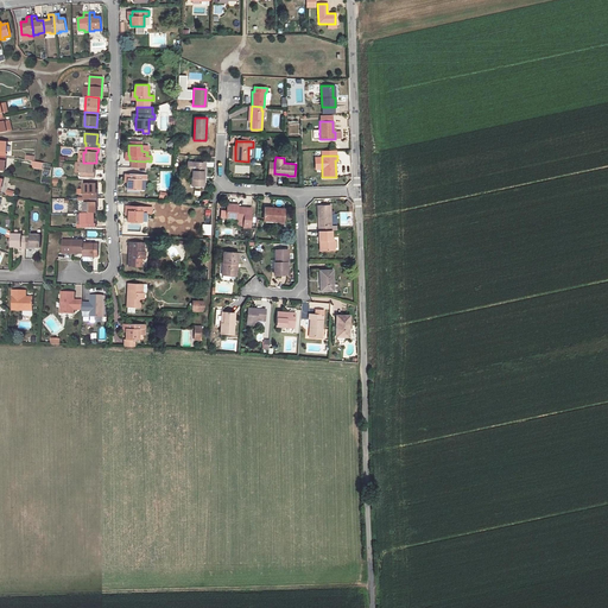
[(94,163),(83,163),(81,162),(80,172),(82,172),(81,177),(94,178),(94,173),(93,173),(94,163)]
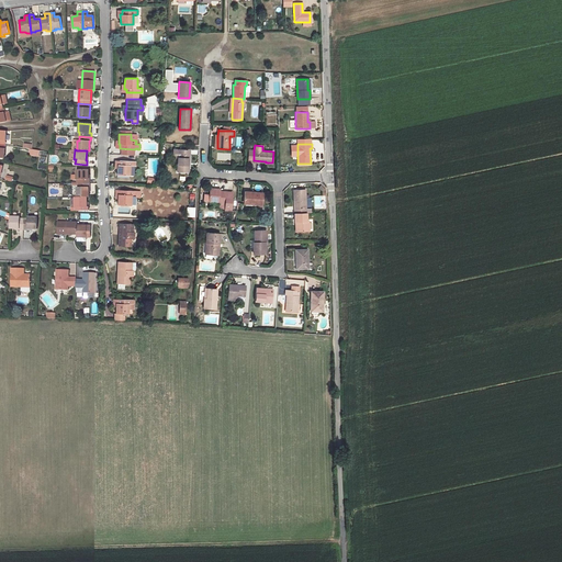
[(188,165),(188,159),(189,149),(173,149),(173,158),(178,158),(177,172),(189,172),(189,165),(188,165)]
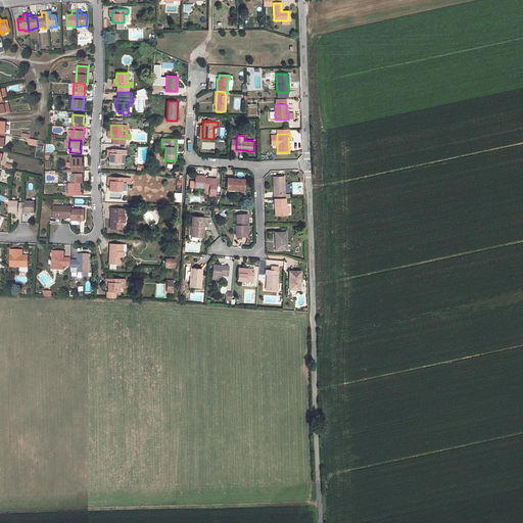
[(121,163),(121,154),(126,154),(126,150),(111,149),(110,153),(109,153),(109,156),(109,162),(121,163)]
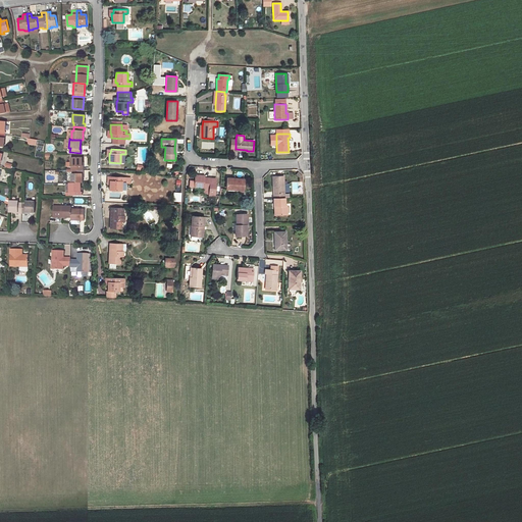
[(82,157),(70,157),(70,166),(72,166),(72,170),(84,170),(84,166),(82,166),(82,157)]
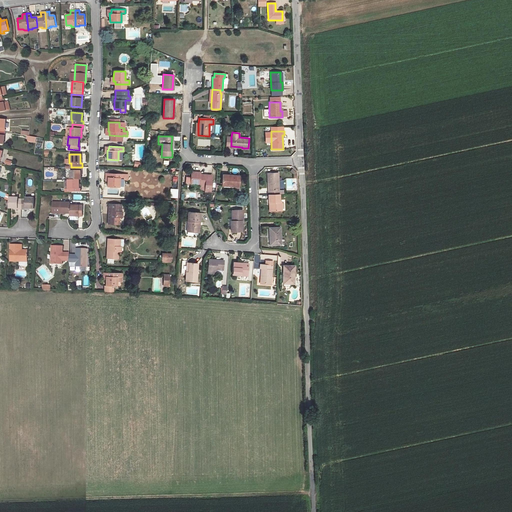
[(79,179),(81,179),(80,170),(82,170),(82,167),(71,167),(71,171),(70,171),(70,179),(79,179)]
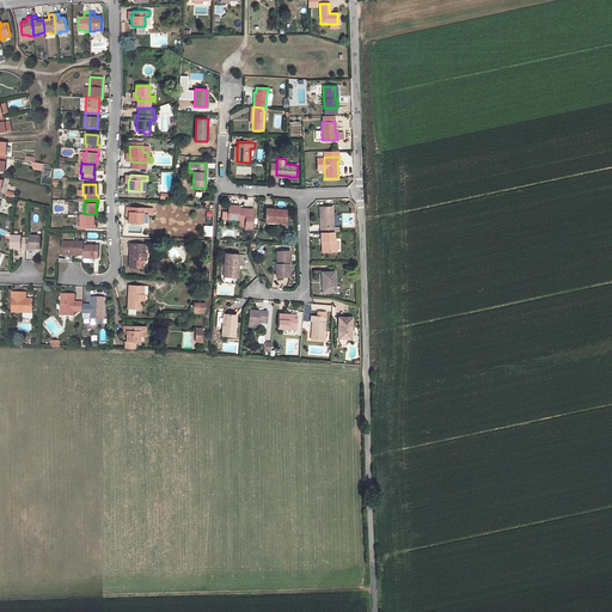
[(228,206),(227,219),(246,221),(245,228),(251,228),(254,209),(239,208),(239,206),(228,206)]
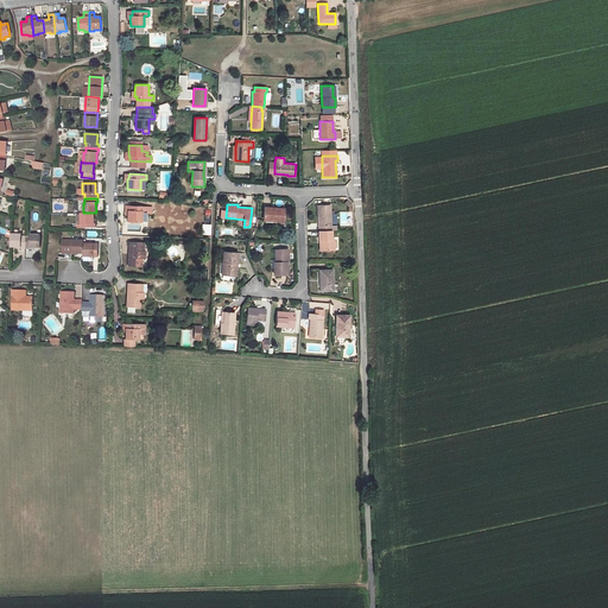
[(128,210),(127,214),(127,221),(140,222),(141,211),(147,211),(147,207),(130,206),(130,210),(128,210)]
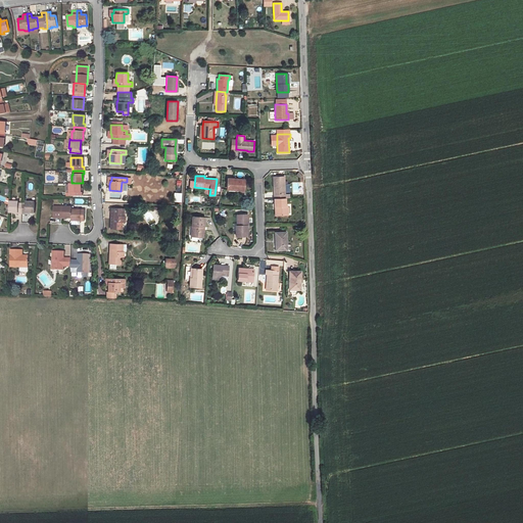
[(274,177),(274,186),(275,186),(276,194),(274,194),(274,198),(285,198),(284,177),(274,177)]
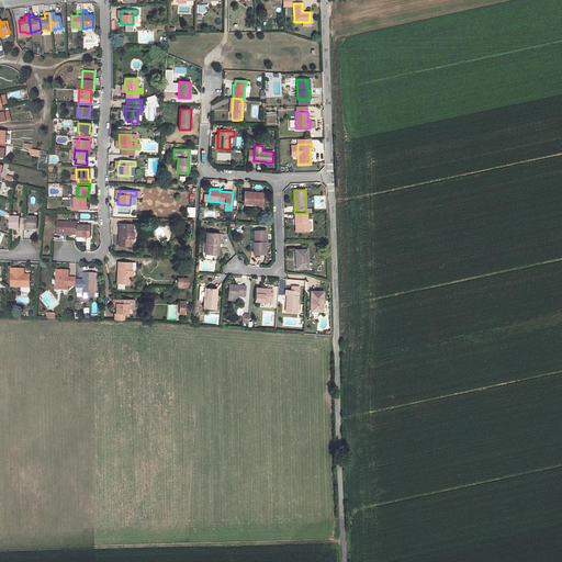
[(245,202),(245,205),(251,205),(251,204),(262,204),(262,193),(245,192),(244,202),(245,202)]
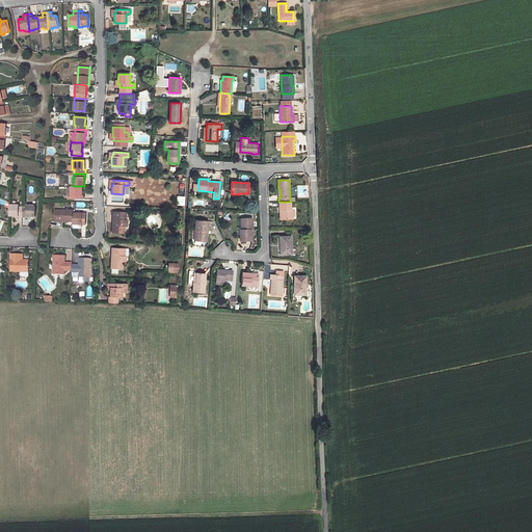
[(82,186),(73,186),(71,186),(71,187),(67,188),(68,196),(72,196),(73,200),(83,200),(83,195),(82,195),(82,186)]
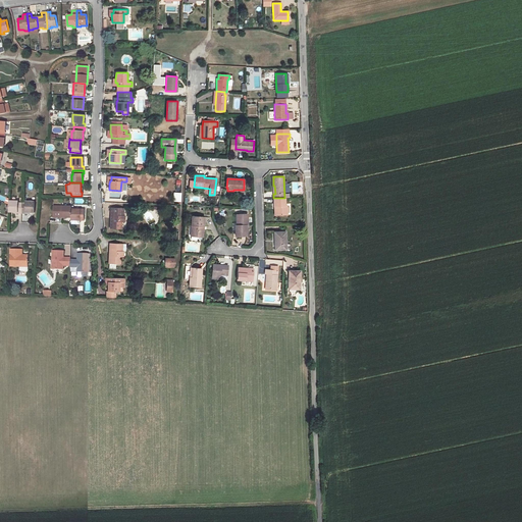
[(300,194),(299,183),(292,183),(292,194),(300,194)]
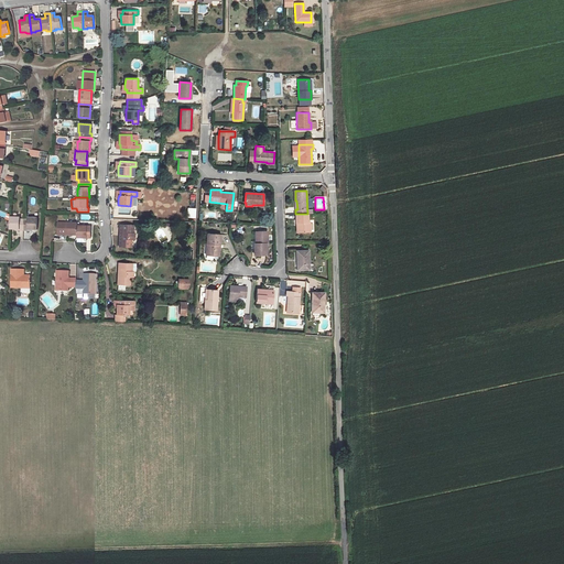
[(307,214),(295,214),(295,223),(300,223),(300,226),(297,226),(299,232),(311,232),(310,223),(308,223),(307,214)]
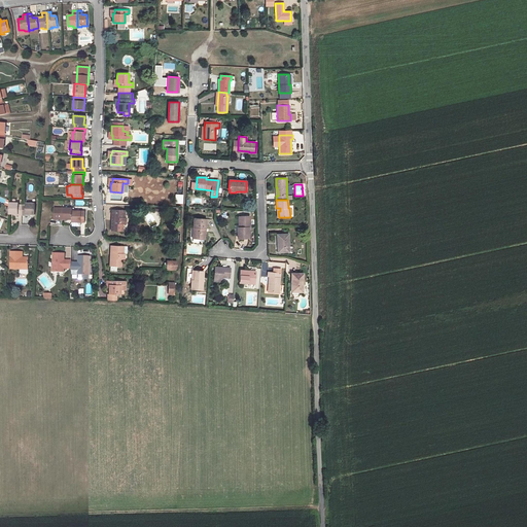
[(19,205),(19,203),(9,203),(9,214),(18,214),(18,215),(22,216),(22,205),(19,205)]
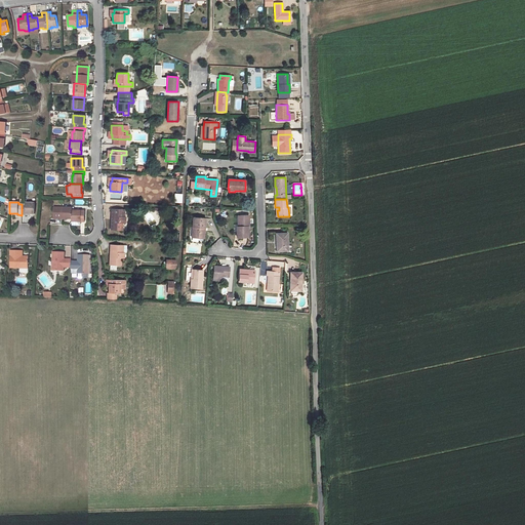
[(26,203),(26,204),(22,204),(22,215),(26,215),(26,213),(35,214),(35,203),(26,203)]
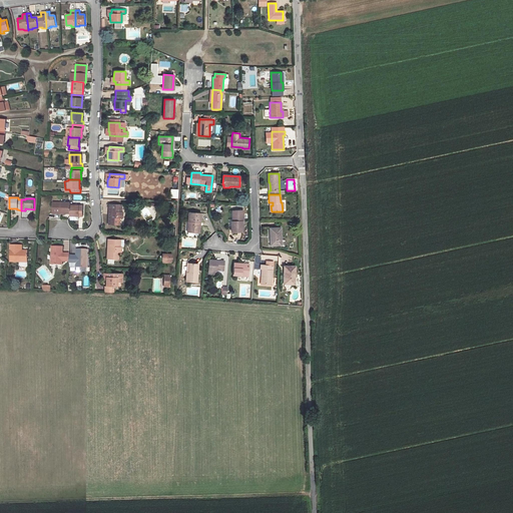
[(49,212),(57,213),(70,213),(70,205),(70,203),(49,202),(49,212)]
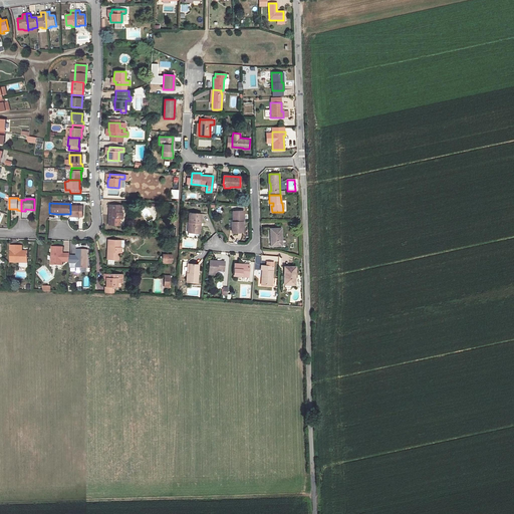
[(120,212),(120,205),(108,204),(108,209),(109,209),(109,217),(108,217),(107,225),(119,225),(119,218),(122,218),(123,212),(120,212)]
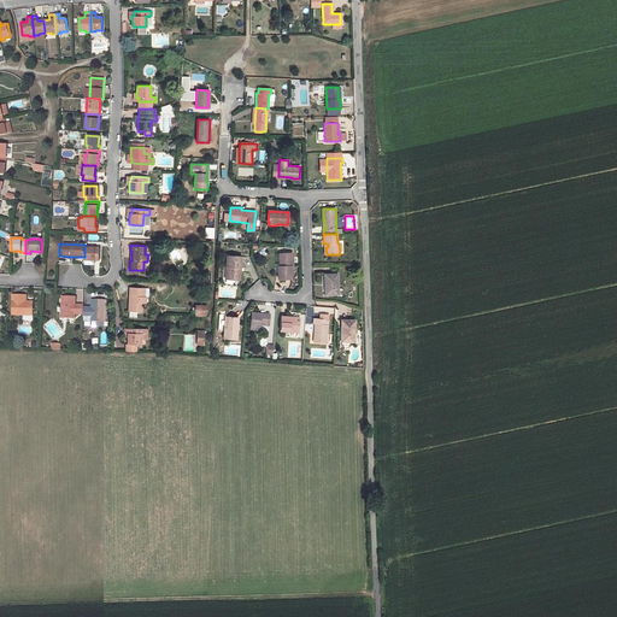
[(84,260),(99,260),(99,248),(84,247),(84,257),(84,260)]
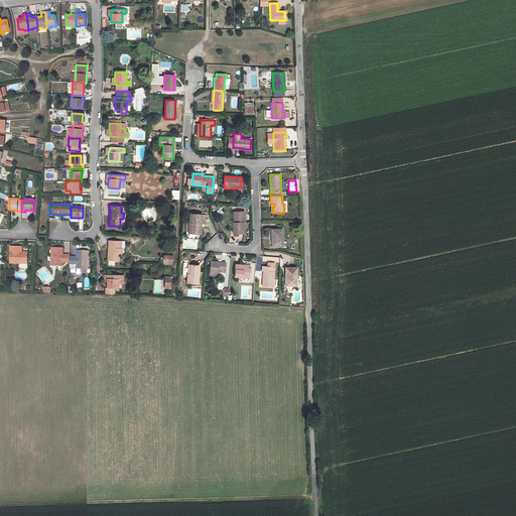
[(234,223),(232,223),(233,234),(244,233),(243,223),(245,223),(244,212),(236,212),(236,223),(234,223)]
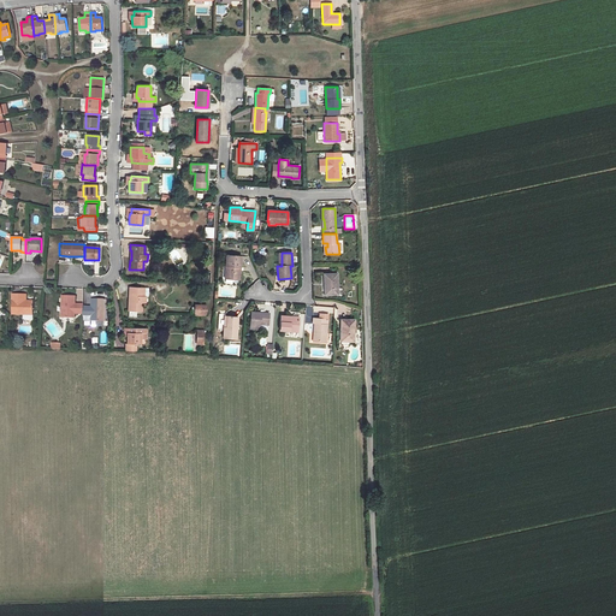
[(229,266),(227,278),(238,279),(241,256),(226,255),(226,266),(229,266)]
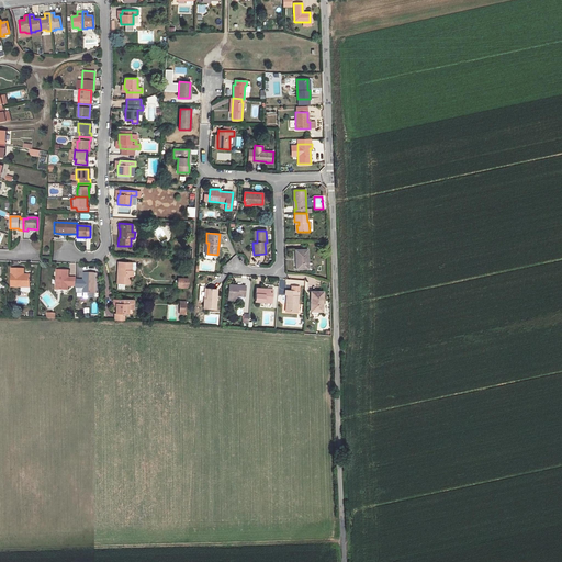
[(298,258),(298,269),(308,269),(307,249),(295,249),(295,258),(298,258)]
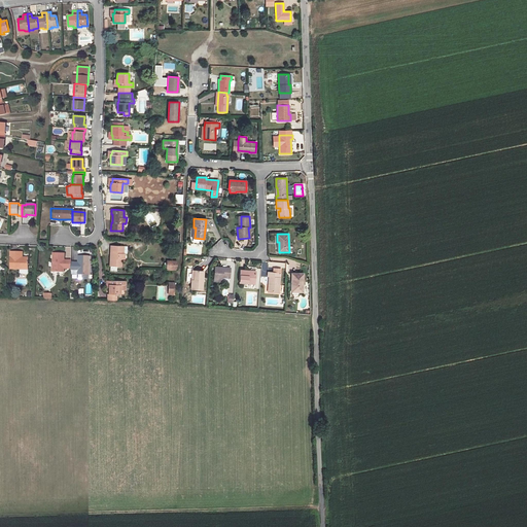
[(110,258),(109,266),(110,266),(110,271),(116,271),(116,267),(121,267),(121,259),(125,259),(125,253),(121,253),(123,246),(110,245),(110,249),(111,249),(111,258),(110,258)]
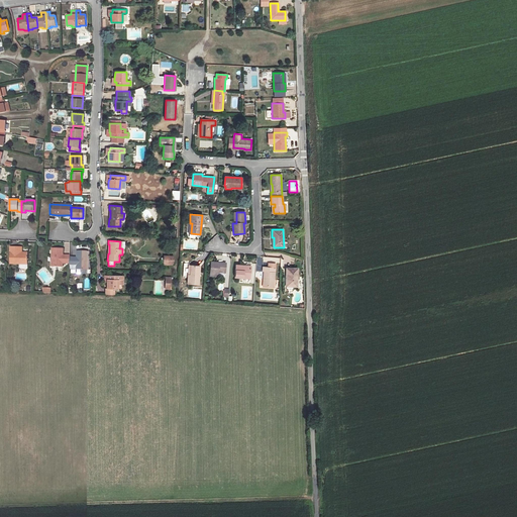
[(28,252),(22,252),(19,251),(19,246),(10,246),(9,263),(27,264),(28,252)]
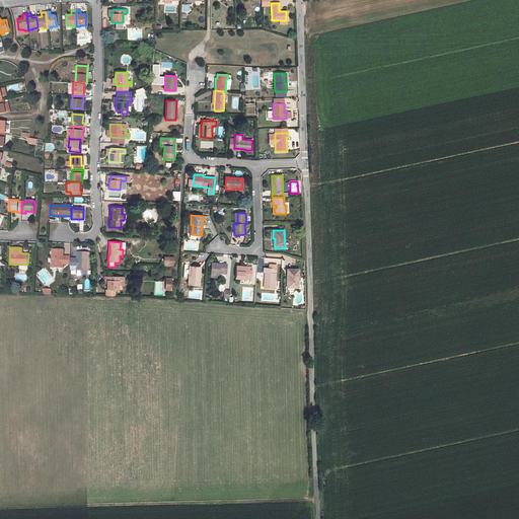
[(63,268),(63,264),(63,255),(63,249),(53,248),(52,267),(63,268)]
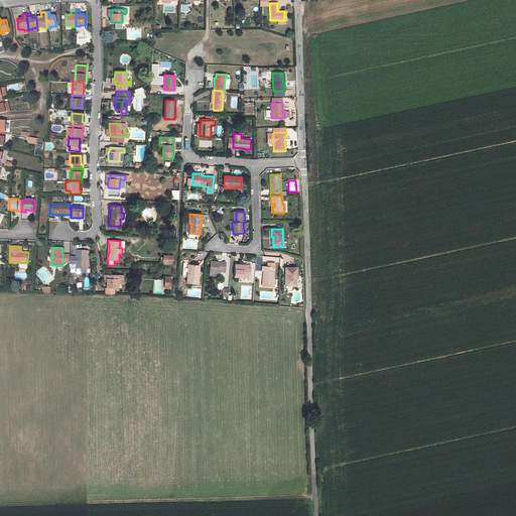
[(77,257),(77,264),(74,264),(74,256),(70,256),(70,262),(70,267),(87,268),(88,250),(77,250),(77,257)]
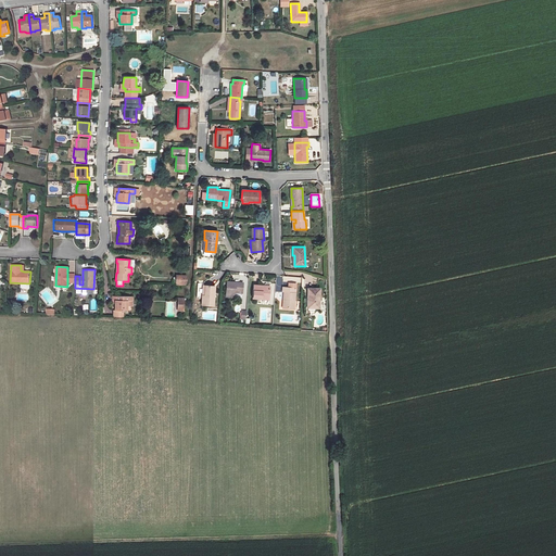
[(226,293),(235,293),(235,292),(235,290),(242,291),(242,282),(227,281),(226,293)]
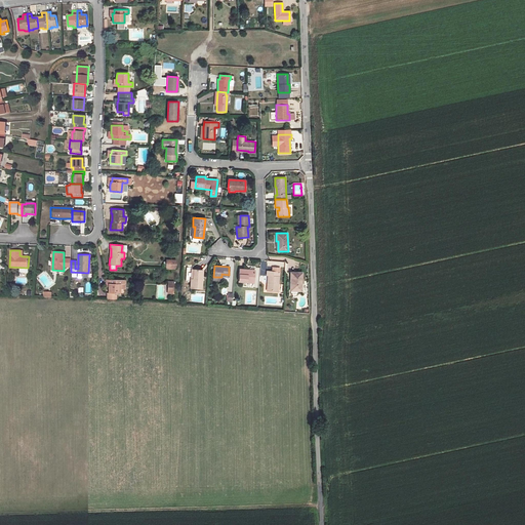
[(192,268),(187,267),(186,280),(191,281),(190,287),(201,289),(203,270),(192,269),(192,268)]
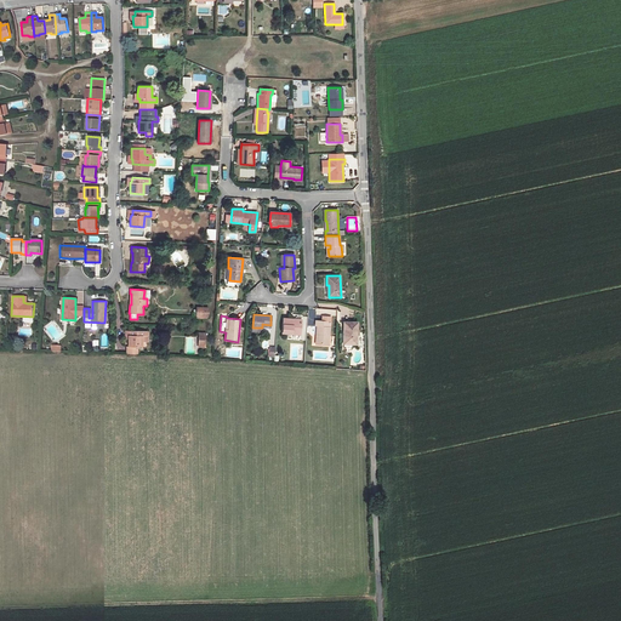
[(317,326),(315,343),(329,345),(331,318),(323,317),(323,322),(315,320),(315,326),(317,326)]
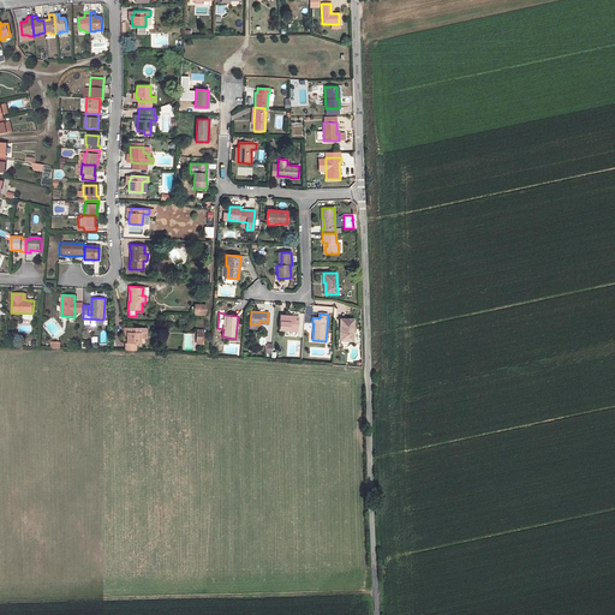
[(290,318),(290,316),(280,315),(279,329),(297,332),(298,318),(290,318)]
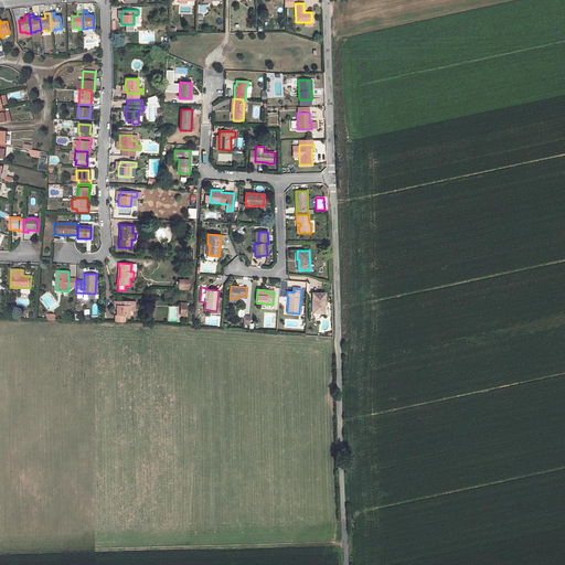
[(312,292),(312,304),(315,304),(315,312),(324,312),(324,294),(312,292)]
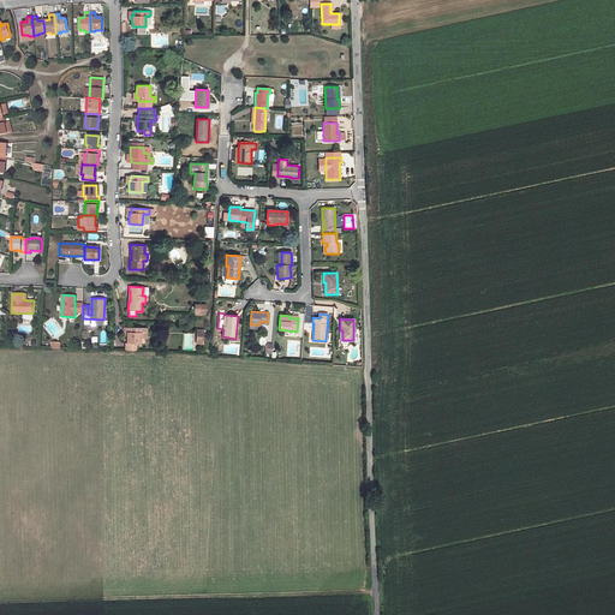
[(139,332),(145,332),(145,328),(129,327),(129,332),(126,332),(126,335),(126,342),(125,342),(125,350),(136,350),(136,344),(139,344),(139,332)]
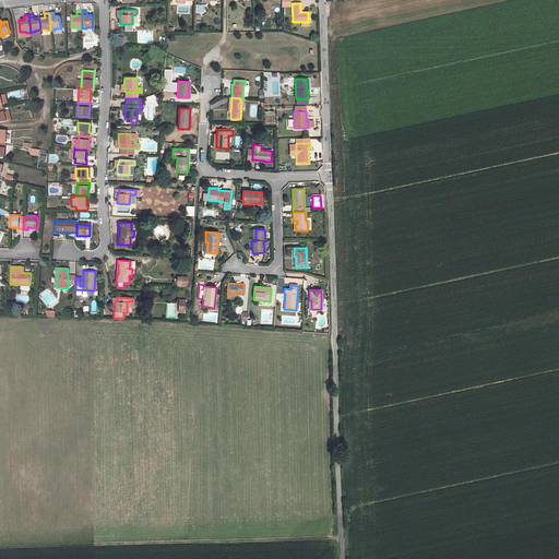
[(177,302),(166,304),(167,319),(177,319),(177,302)]
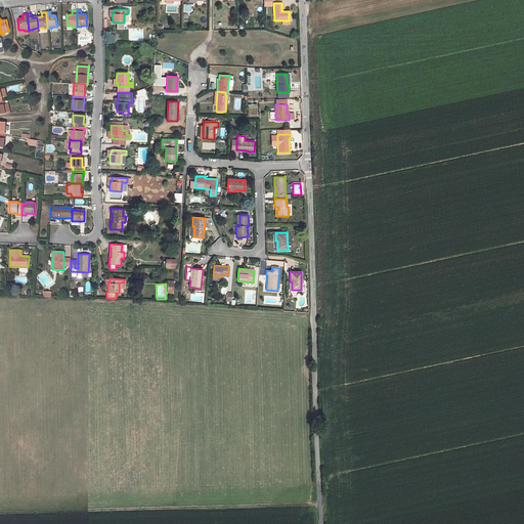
All buildings are outlined.
